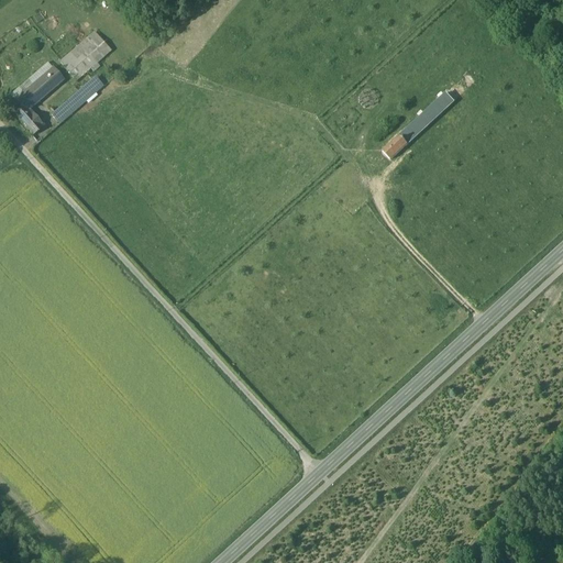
[(89,44),(63,68),(76,83),(103,59),(89,44)]
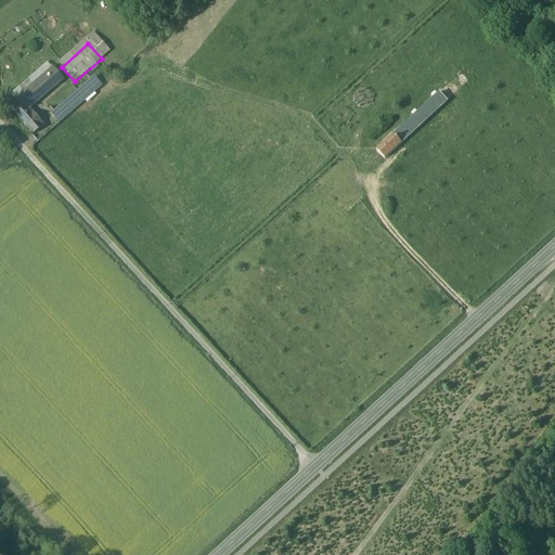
[(52,69),(16,101),(18,104),(15,106),(18,111),(23,107),(26,111),(62,80),(52,69)]
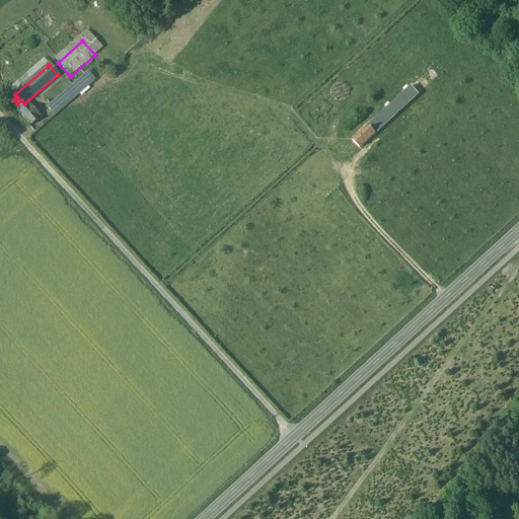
[(431,67),(413,84),(420,92),(438,75),(431,67)]
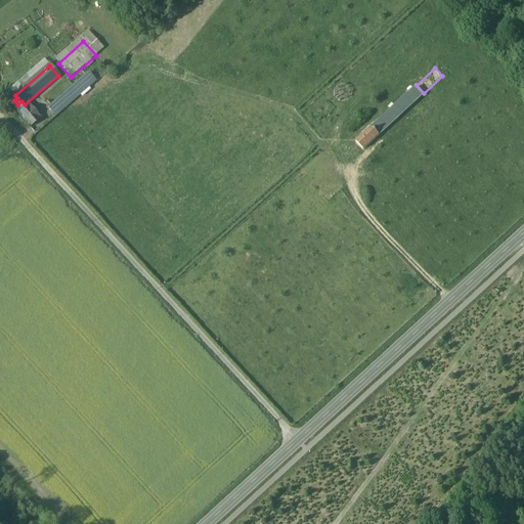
[(90,75),(49,111),(55,117),(55,116),(62,110),(61,108),(94,80),(90,75)]
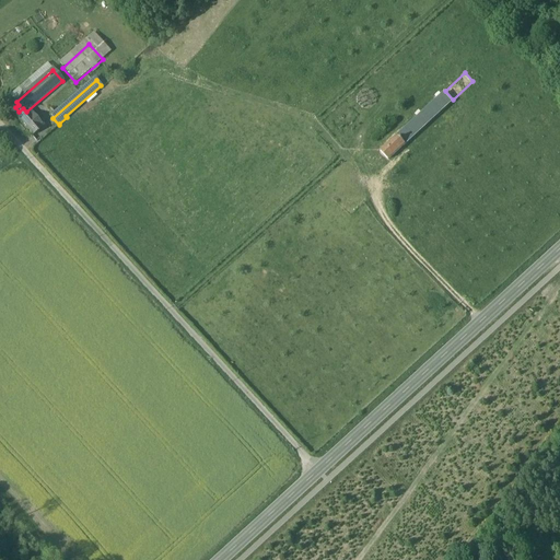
[(32,114),(30,116),(26,112),(23,108),(19,112),(15,115),(33,136),(41,129),(38,126),(41,125),(32,114)]
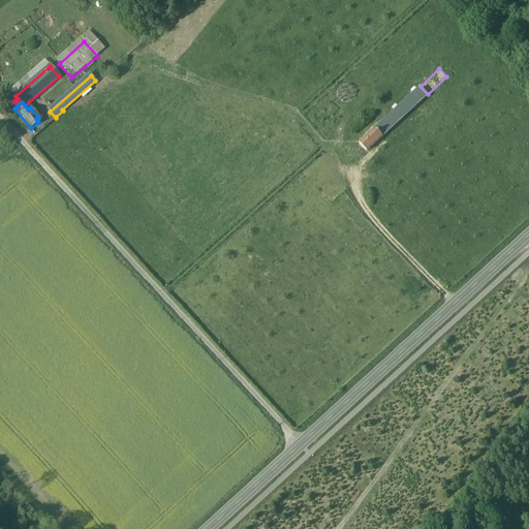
[(360,144),(368,151),(381,137),(374,130),(360,144)]
